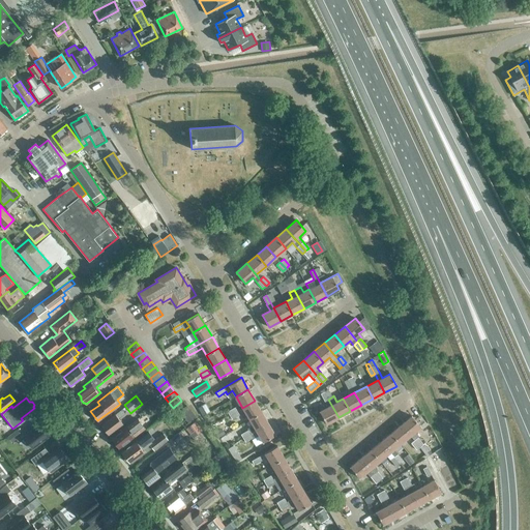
[(255,401),(242,408),(248,419),(261,411),(255,401)]
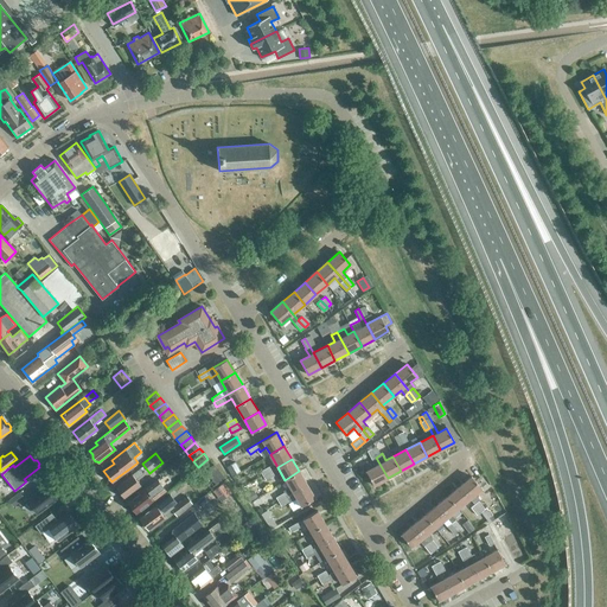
[(234,462),(225,467),(231,477),(240,471),(234,462)]
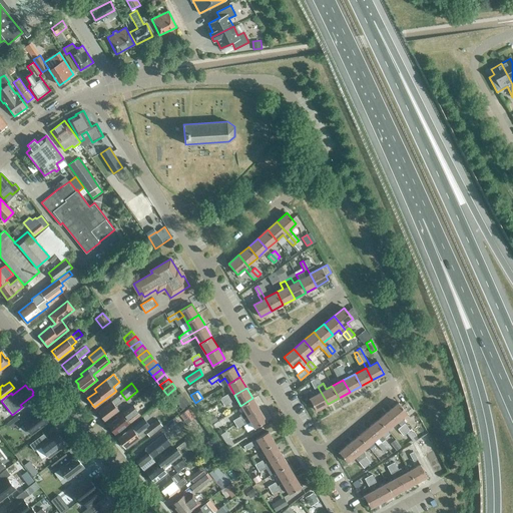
[(328,404),(321,392),(310,398),(316,410),(328,404)]
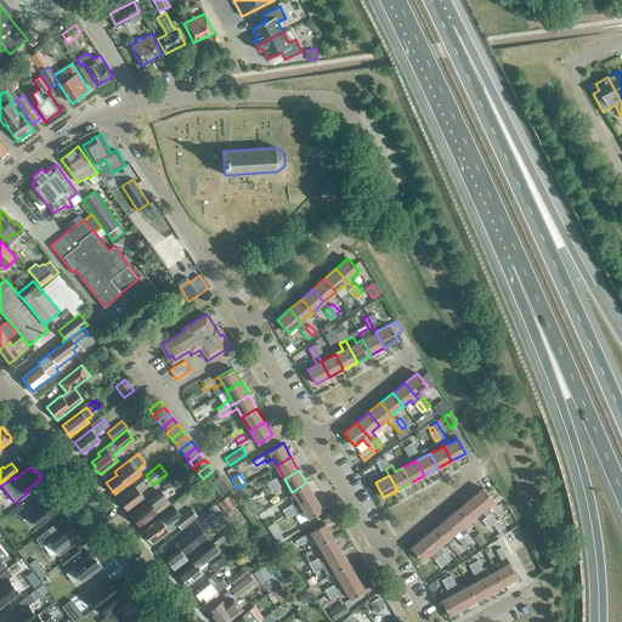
[(147,485),(143,480),(135,486),(118,498),(126,509),(143,497),(140,491),(147,485)]
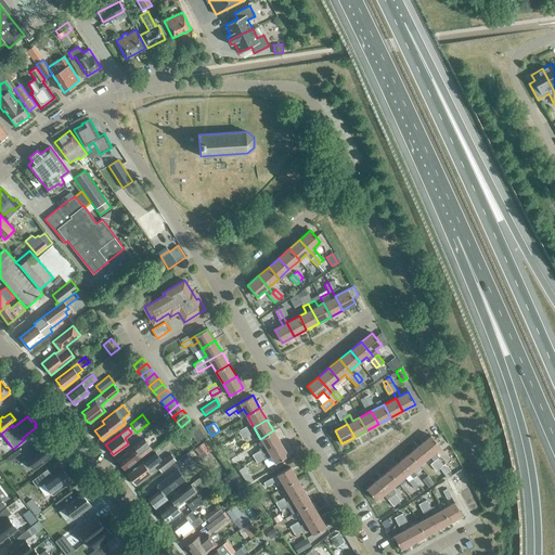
[(248,430),(241,435),(243,439),(250,434),(248,430)]
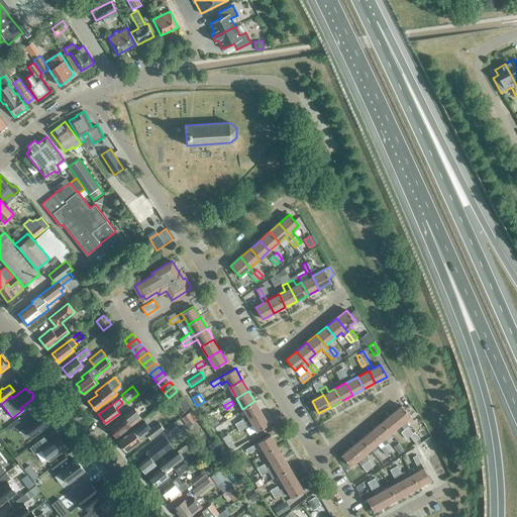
[(242,419),(244,423),(249,420),(262,412),(254,401),(242,409),(246,414),(241,417),(242,419)]
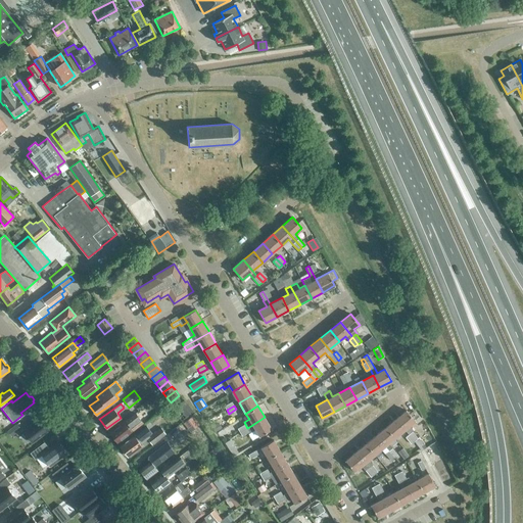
[(405,429),(409,434),(414,440),(418,438),(412,431),(413,430),(410,425),(415,421),(406,410),(395,418),(405,429)]
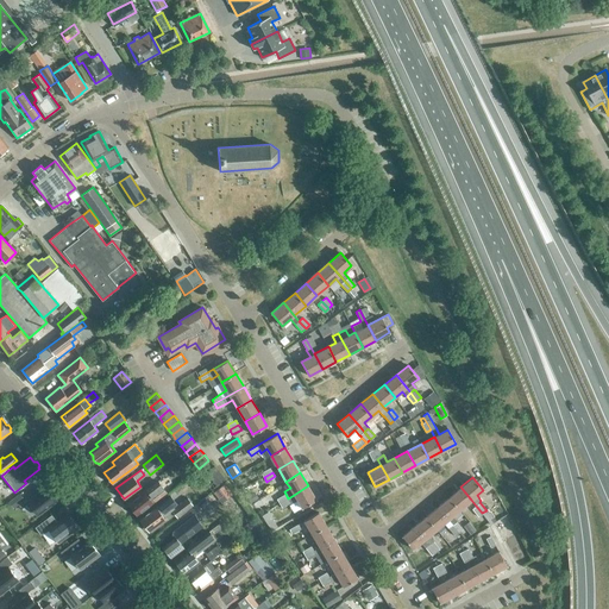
[(136,514),(150,504),(165,491),(157,481),(142,494),(129,504),(136,514)]
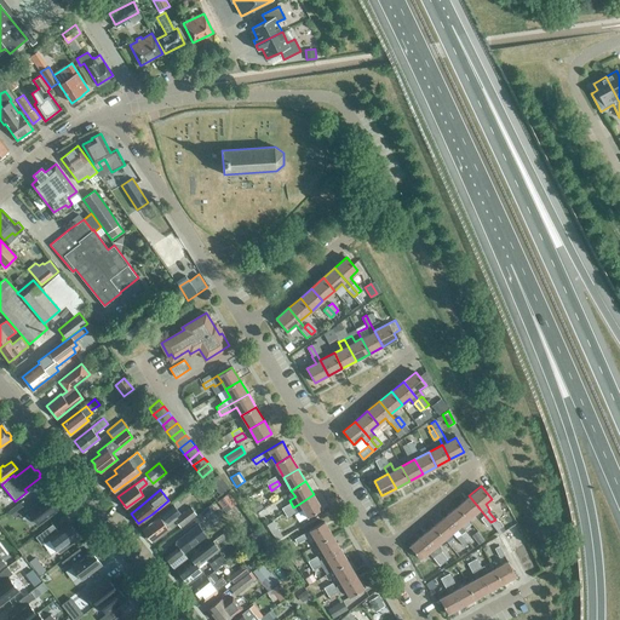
[(236,503),(229,493),(218,500),(225,511),(236,503)]
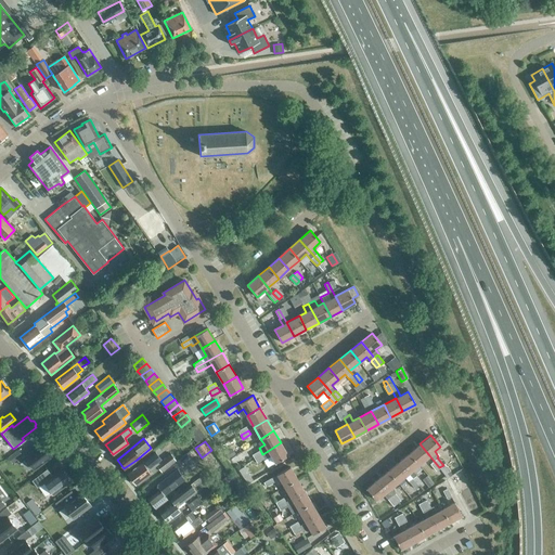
[(262,454),(265,457),(270,466),(288,455),(281,442),(268,451),(262,454)]
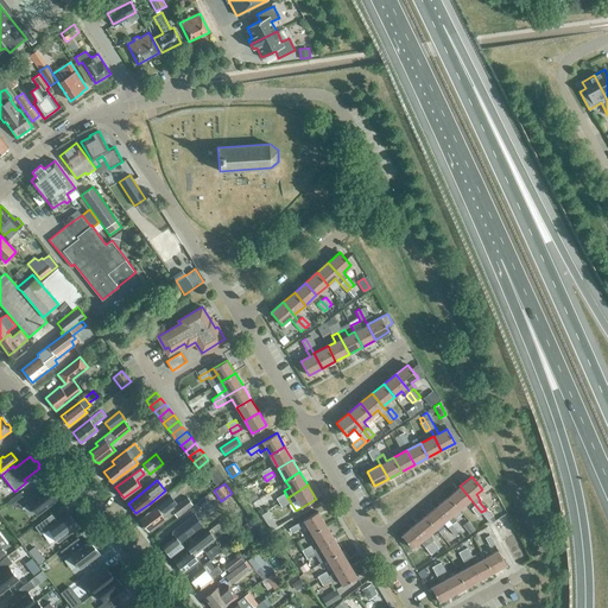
[(46,486),(27,501),(38,514),(57,500),(46,486)]
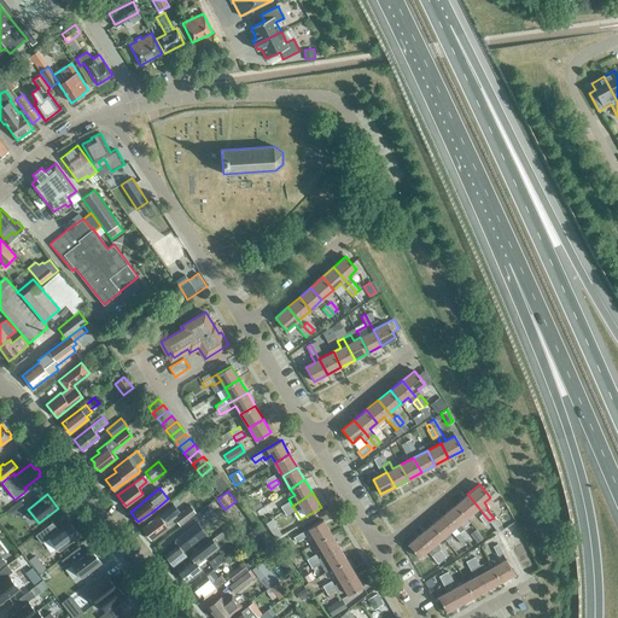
[(455,505),(466,517),(478,507),(467,494),(455,505)]
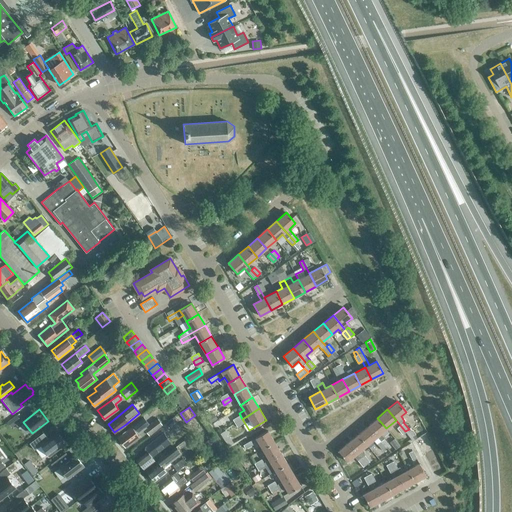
[(242,419),(240,415),(232,419),(235,423),(242,419)]
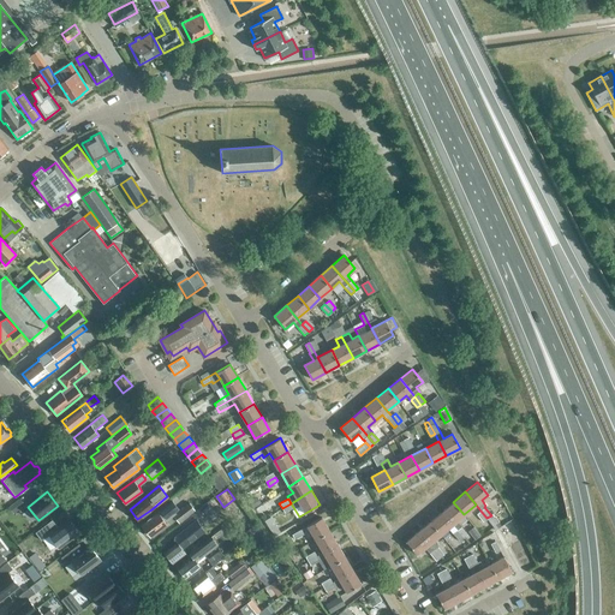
[(166,523),(174,517),(173,515),(175,513),(174,512),(177,511),(171,502),(160,509),(160,511),(157,512),(142,524),(150,536),(167,524),(166,523)]
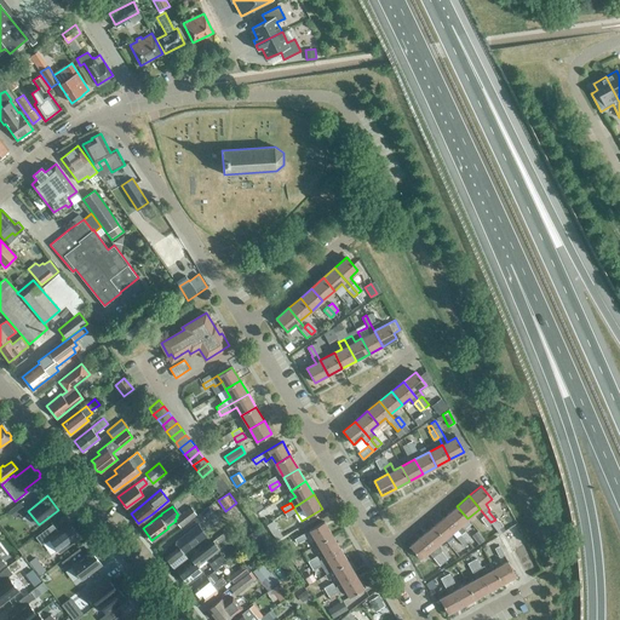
[(181,527),(196,515),(190,506),(177,517),(174,520),(176,521),(181,527)]
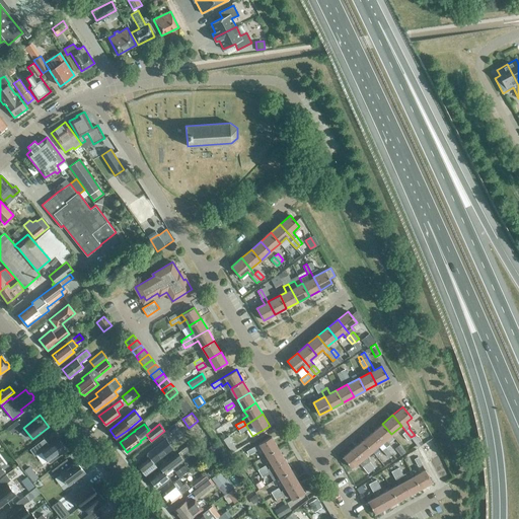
[(385,440),(391,434),(382,424),(373,432),(391,454),(394,451),(385,440)]
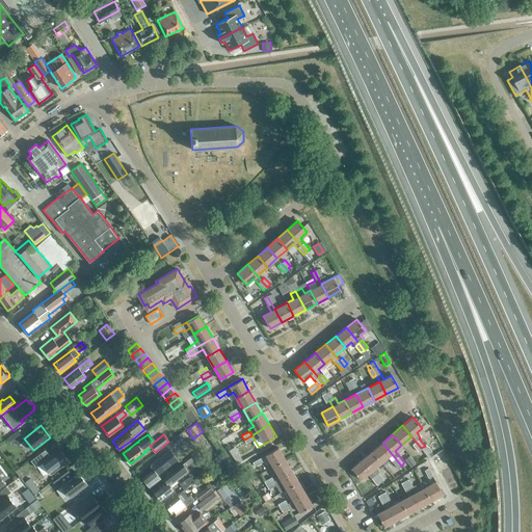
[(244,440),(246,444),(254,439),(251,435),(244,440)]
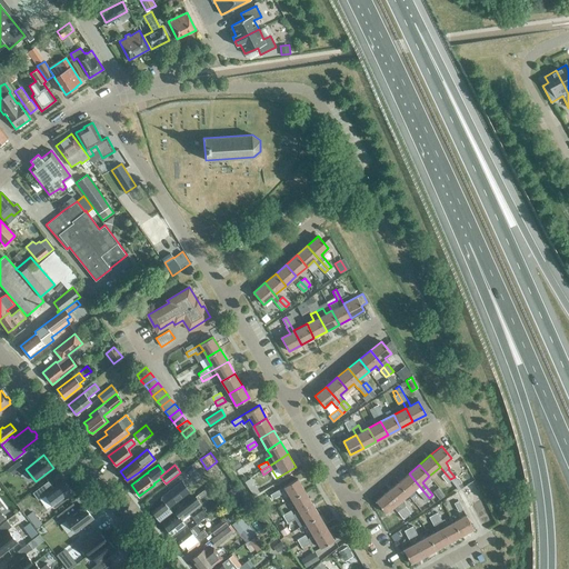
[(450,479),(445,472),(441,476),(447,482),(450,479)]
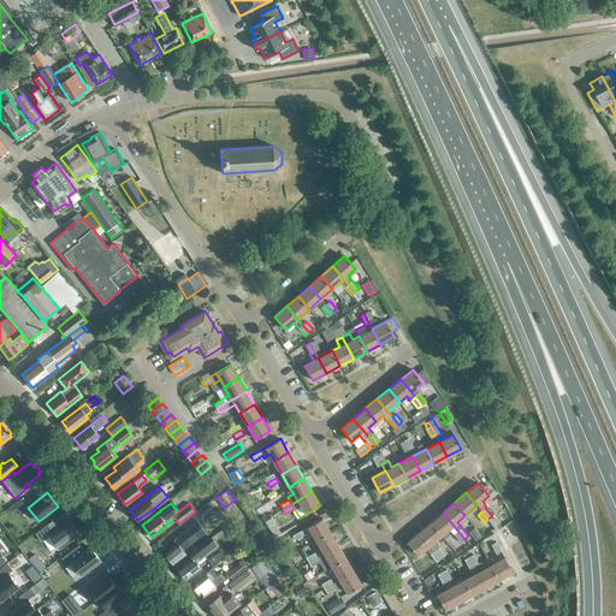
[(431,522),(442,535),(449,528),(460,542),(465,539),(443,513),(431,522)]
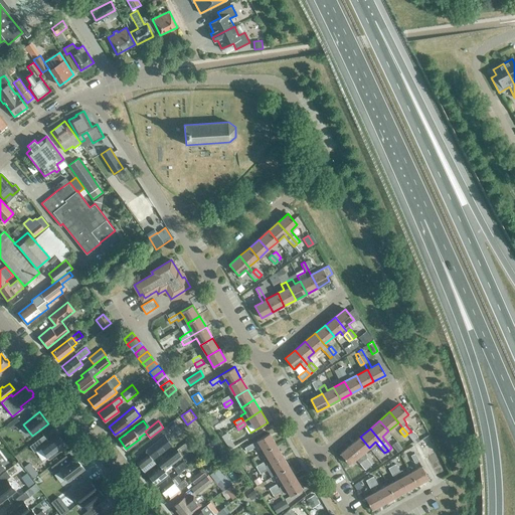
[(418,441),(412,431),(407,435),(414,445),(418,441)]
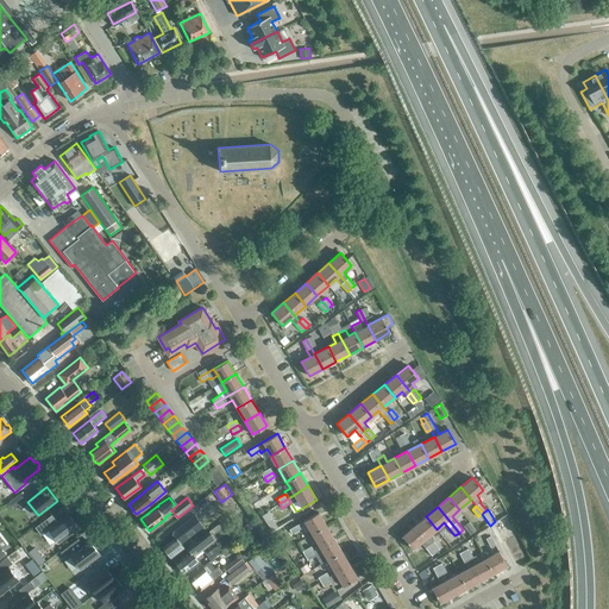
[(312,534),(326,526),(318,512),(303,520),(312,534)]
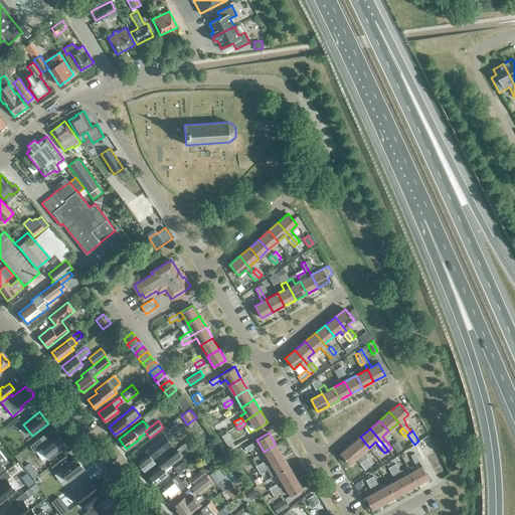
[(44,436),(30,447),(34,453),(41,448),(49,459),(65,447),(56,435),(48,442),(44,436)]
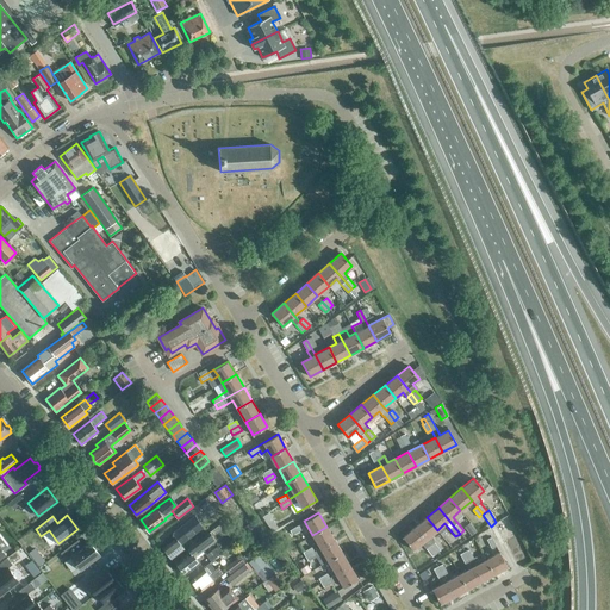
[(181,545),(204,527),(194,515),(172,533),(176,539),(162,548),(170,559),(184,548),(181,545)]
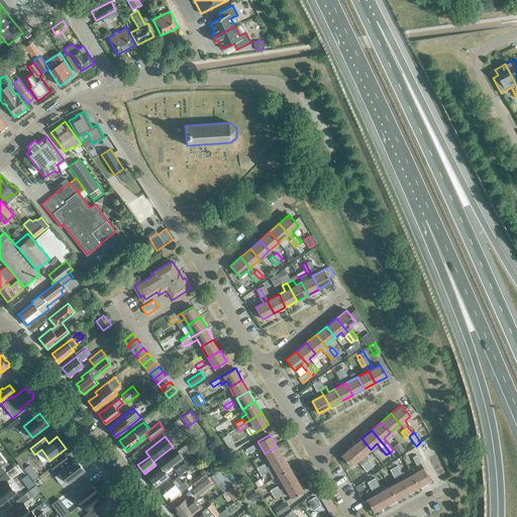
[(351,446),(370,469),(373,466),(364,454),(371,449),(362,438),(351,446)]
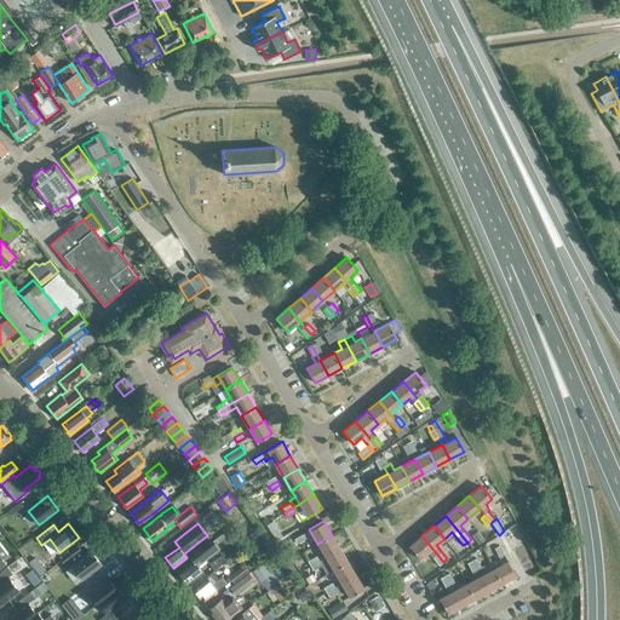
[(478,544),(484,540),(477,532),(471,535),(478,544)]
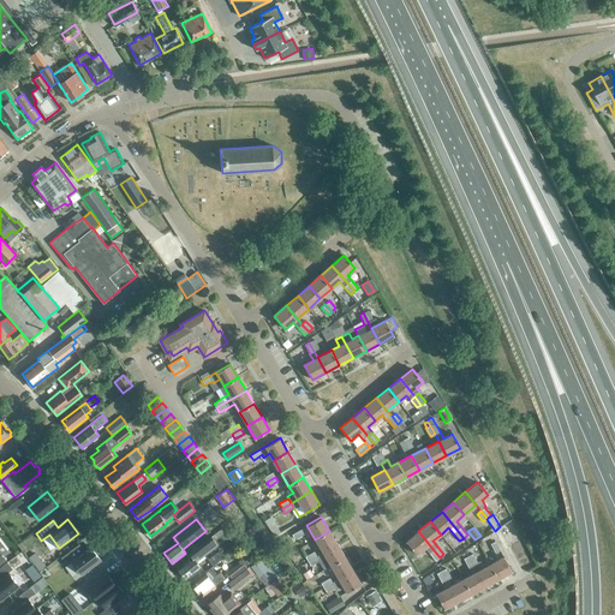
[(304,533),(300,529),(292,535),(294,539),(304,533)]
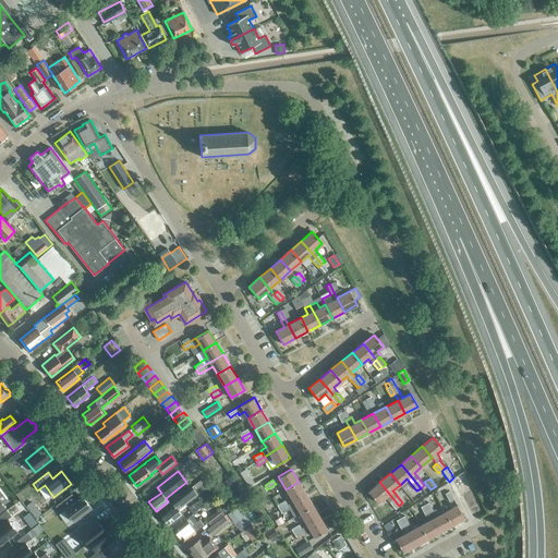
[(178,509),(185,504),(206,487),(201,481),(192,487),(171,502),(173,505),(161,514),(169,525),(182,514),(178,509)]
